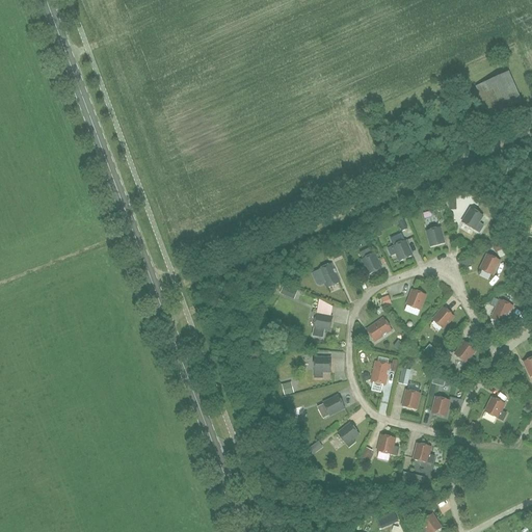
[(488,117),(517,105),(504,74),(476,86),(488,117)]
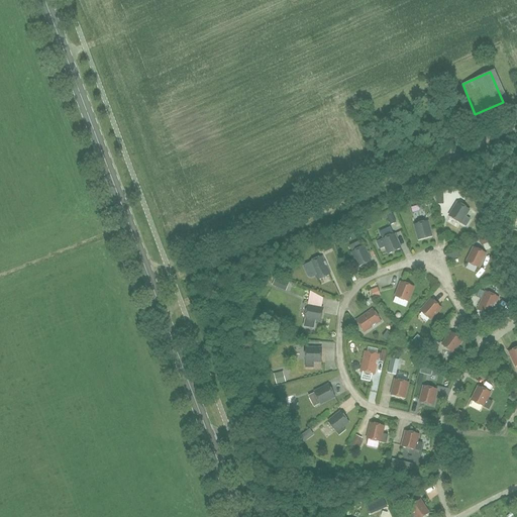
[(466,226),(470,220),(464,216),(469,210),(457,203),(449,216),(466,226)]
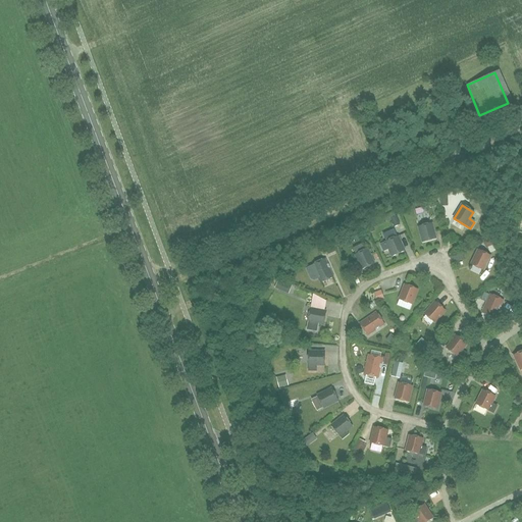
[(423,243),(435,239),(431,223),(418,227),(423,243)]
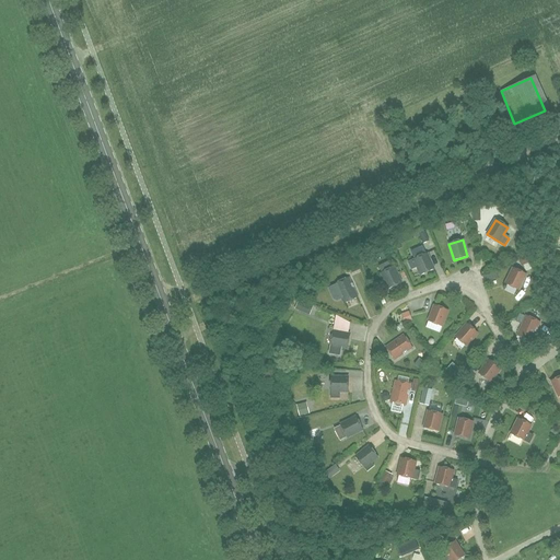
[(427,254),(422,245),(410,251),(415,259),(408,263),(411,270),(417,268),(421,276),(434,269),(427,254)]
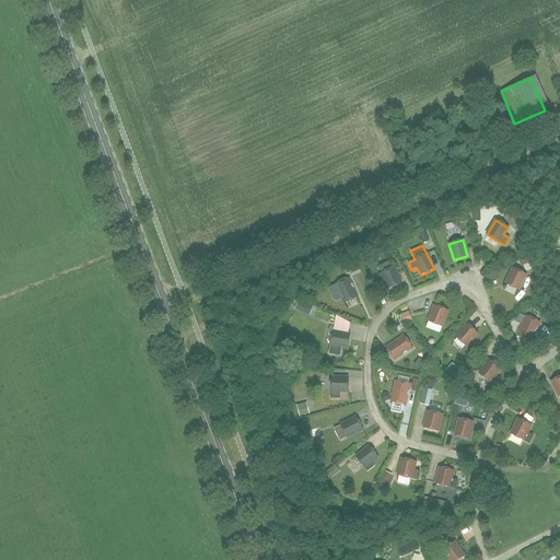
[(360,270),(354,259),(348,263),(347,261),(340,264),(346,275),(351,271),(351,273),(360,270)]
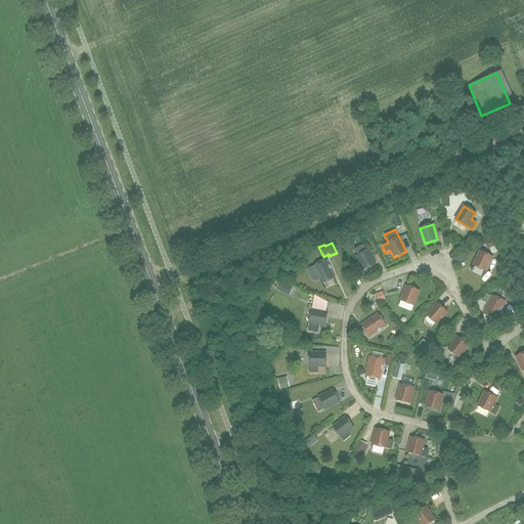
[(363,270),(376,265),(368,250),(356,256),(363,270)]
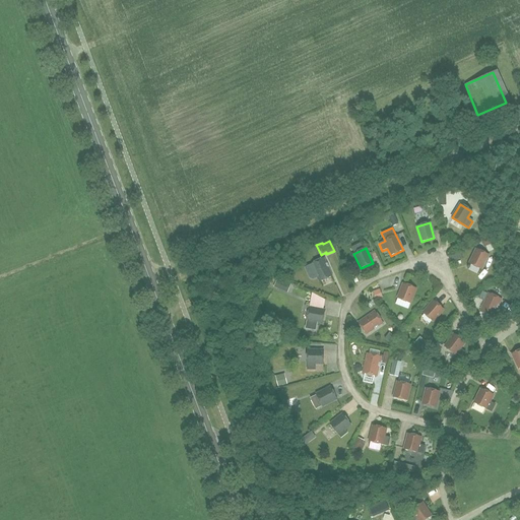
[(481,269),(489,255),(476,249),(469,264),(481,269)]
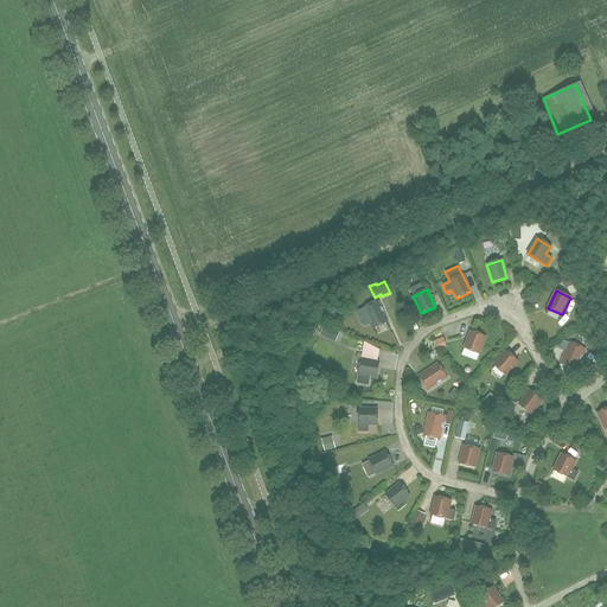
[(372,330),(388,323),(378,301),(363,307),(372,330)]
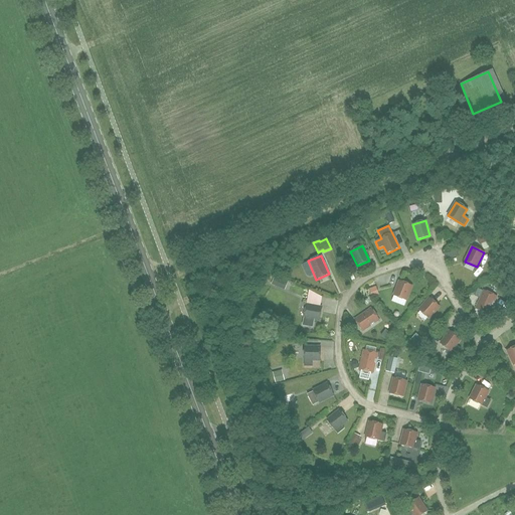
[(406,301),(411,286),(399,281),(393,296),(406,301)]
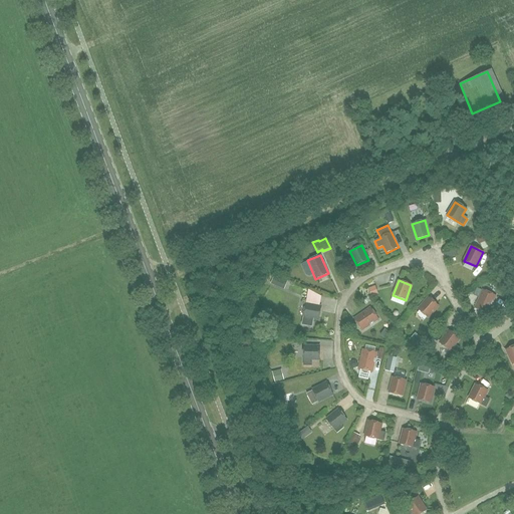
[(473,295),(478,297),(482,290),(477,287),(473,295)]
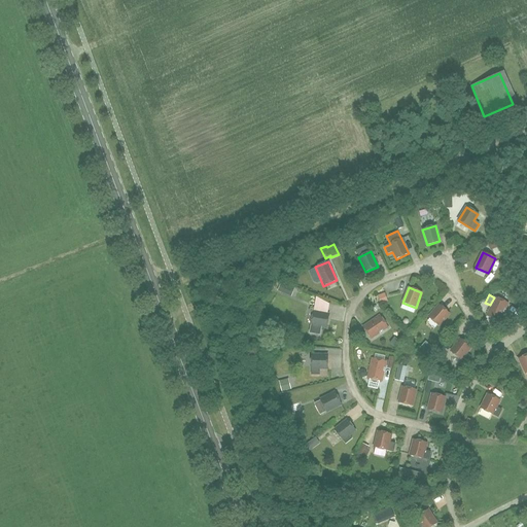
[(318,308),(330,313),(335,302),(321,297),(318,308)]
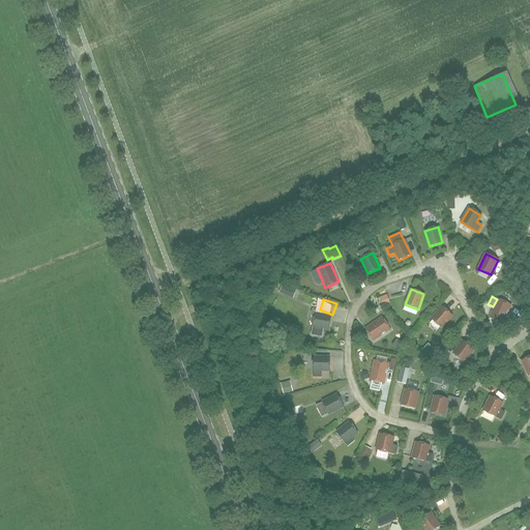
[(502,324),(511,305),(498,299),(490,318),(502,324)]
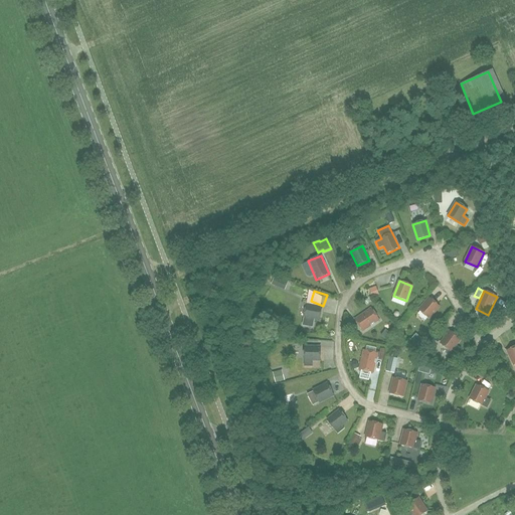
[(430,320),(441,307),(428,297),(417,310),(430,320)]
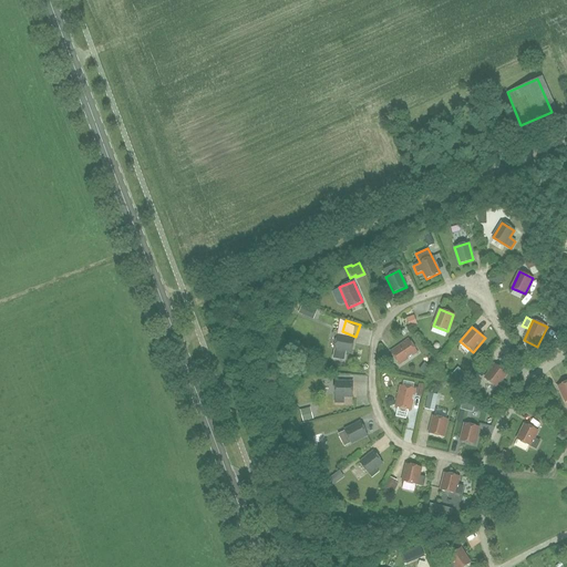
[(354,339),(338,336),(332,359),(344,361),(346,352),(351,353),(354,339)]
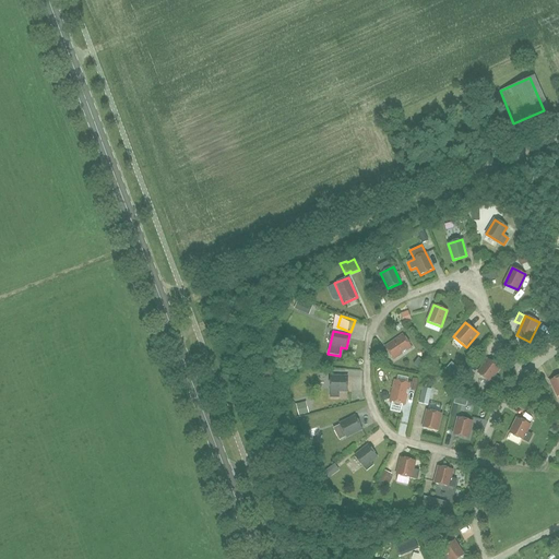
[(393,359),(412,347),(403,334),(384,347),(393,359)]
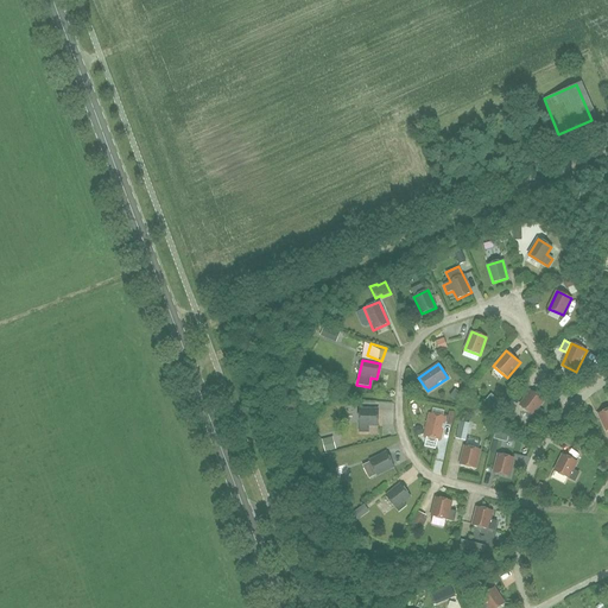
[(538,419),(544,412),(538,407),(544,400),(531,391),(520,406),(538,419)]
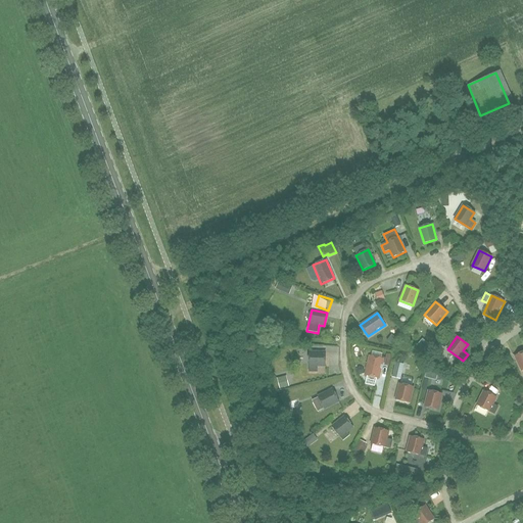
[(427,352),(432,347),(427,343),(422,348),(427,352)]
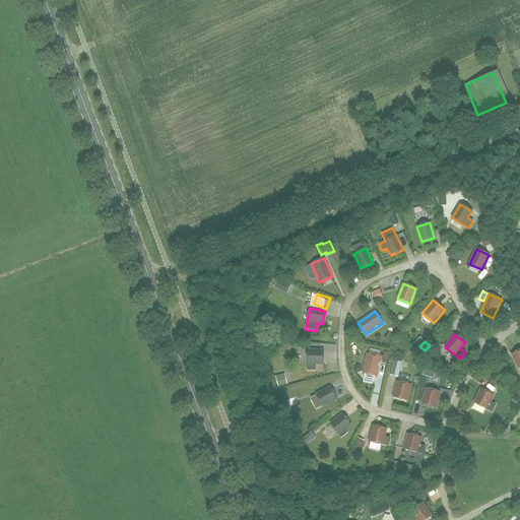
[(323,364),(323,350),(308,350),(307,370),(315,370),(316,364),(323,364)]
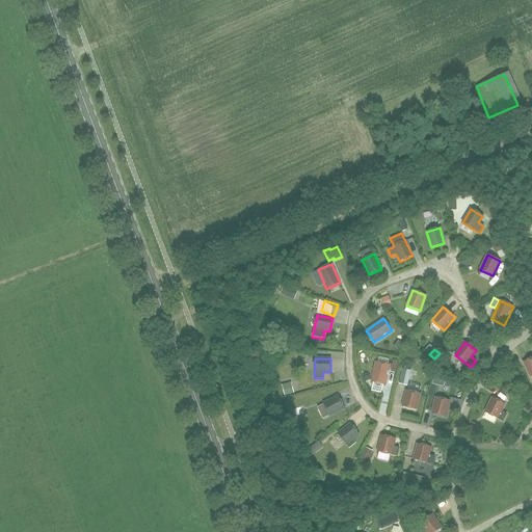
[(390,365),(374,362),(370,382),(373,382),(382,384),(386,386),(390,365)]
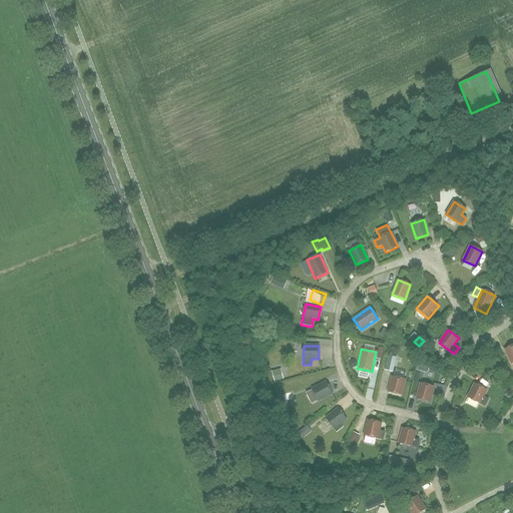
[(420,361),(417,370),(427,373),(429,368),(420,361)]
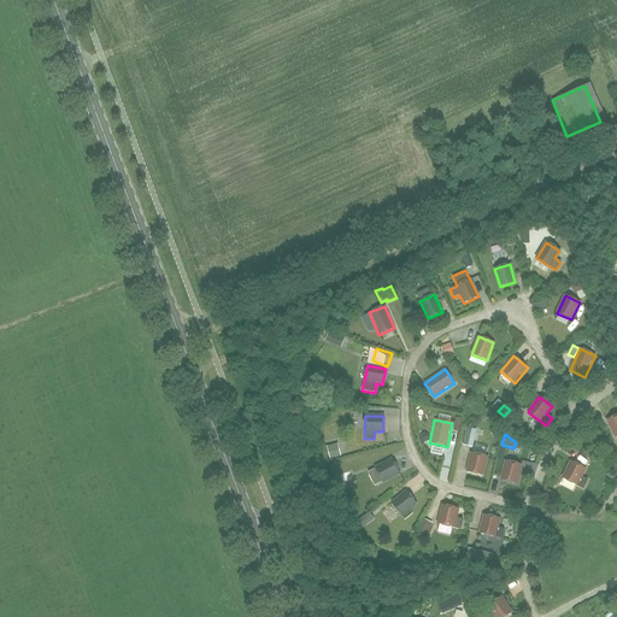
[(482,475),(487,457),(471,453),(466,471),(482,475)]
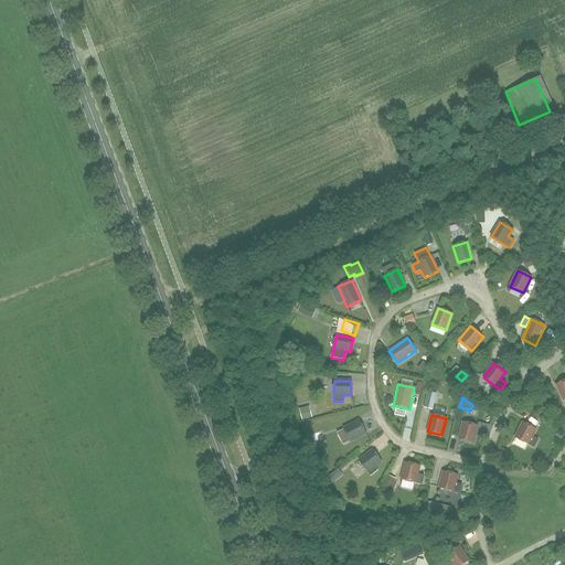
[(350,441),(365,434),(359,420),(343,428),(350,441)]
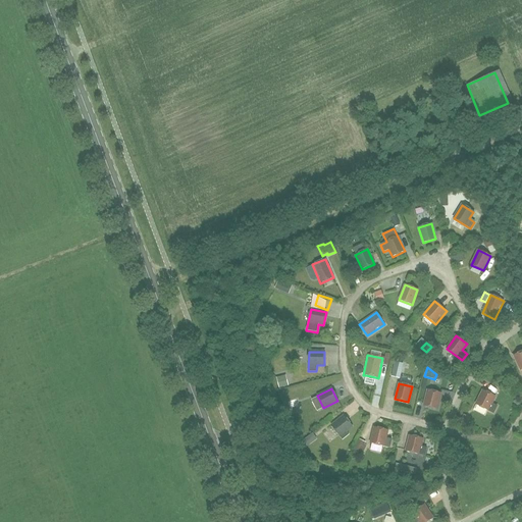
[(437,409),(440,394),(427,390),(424,406),(437,409)]
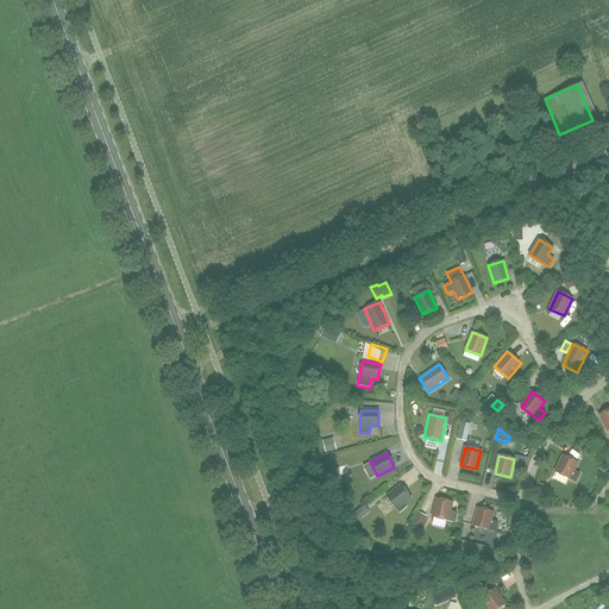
[(576,483),(581,473),(573,471),(578,463),(564,456),(556,472),(576,483)]
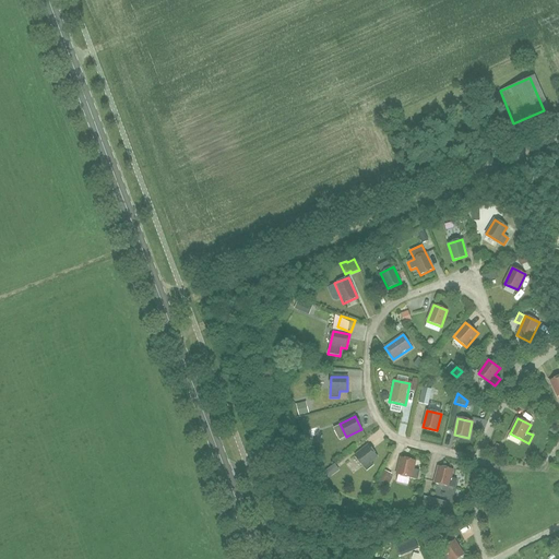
[(367,471),(373,465),(370,462),(377,456),(368,445),(355,456),(367,471)]
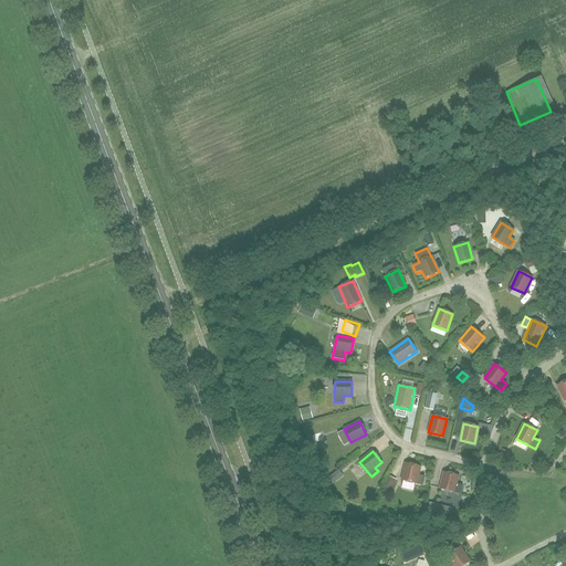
[(422,485),(425,477),(418,475),(420,467),(406,463),(401,481),(422,485)]
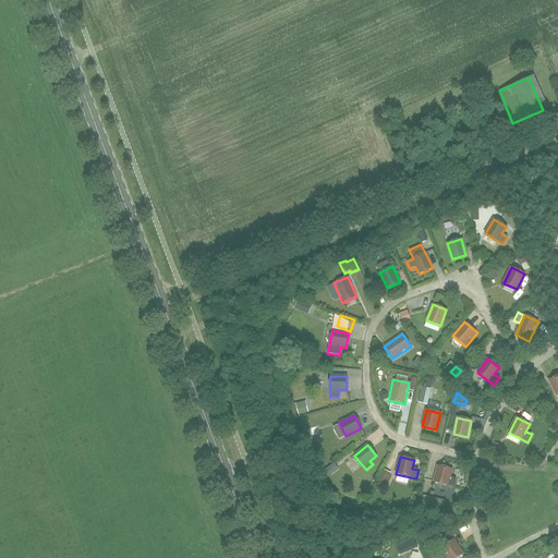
[(455,487),(457,478),(450,477),(451,469),(438,465),(434,482),(455,487)]
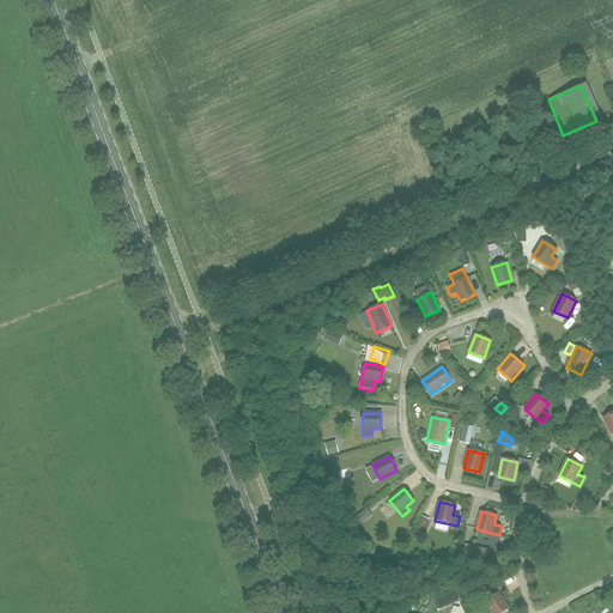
[(457,599),(454,590),(444,594),(448,604),(457,599)]
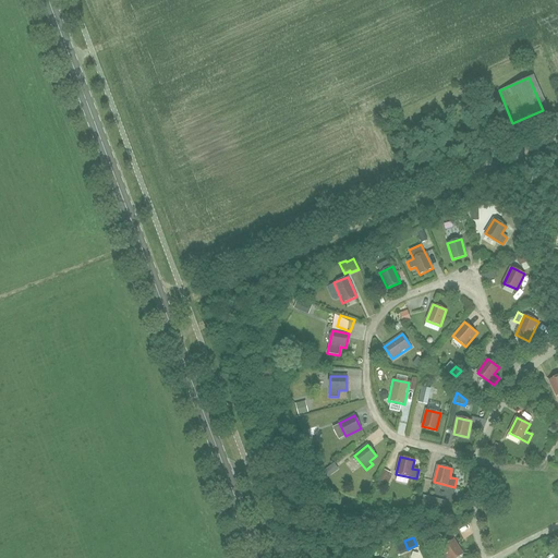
[(439,557),(456,557),(462,554),(453,540),(441,547),(446,555),(440,557),(439,557)]
